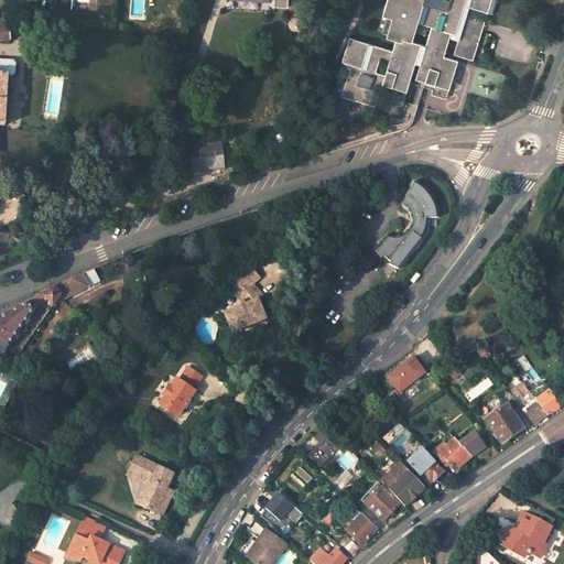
[(391,50),(365,42),(354,85),(351,94),(365,98),(364,104),(375,107),(382,83),(391,86),(392,82),(407,86),(414,63),(429,67),(424,80),(434,84),(435,79),(449,84),(457,60),(443,55),(448,38),(457,40),(454,53),(473,60),(481,30),(463,25),(466,15),(469,7),(492,13),(496,0),(386,0),(377,33),(396,39),(391,50)]
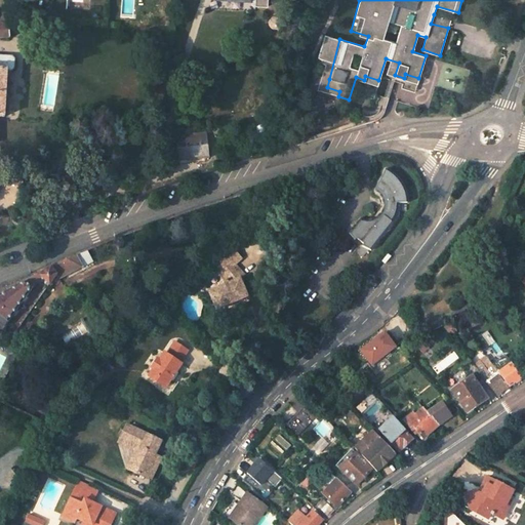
[(431,24),(448,28),(450,19),(434,14),(431,24)]
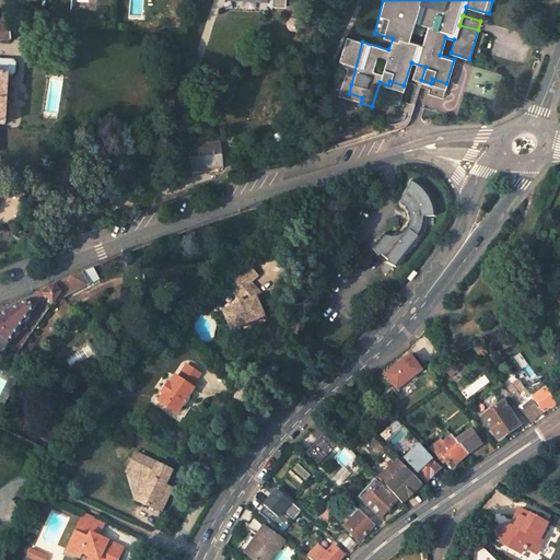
[(292,16),(290,18),(288,20),(286,23),(286,26),(287,30),(288,31),(291,33),(293,33),(295,33),(299,32),(300,30),(302,26),(301,23),(300,20),(298,18),(294,16),(292,16)]
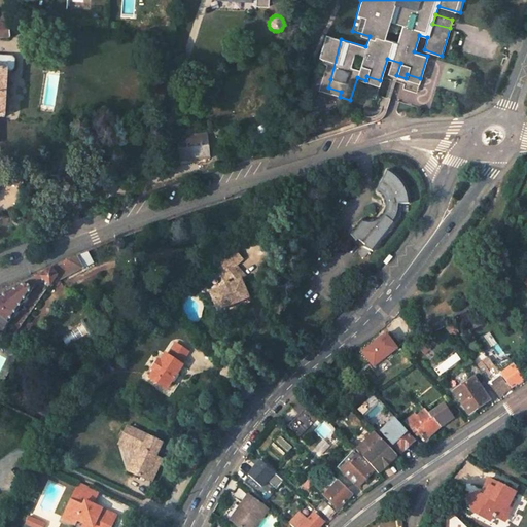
[(0,38),(9,37),(8,26),(5,26),(0,26),(0,38)]
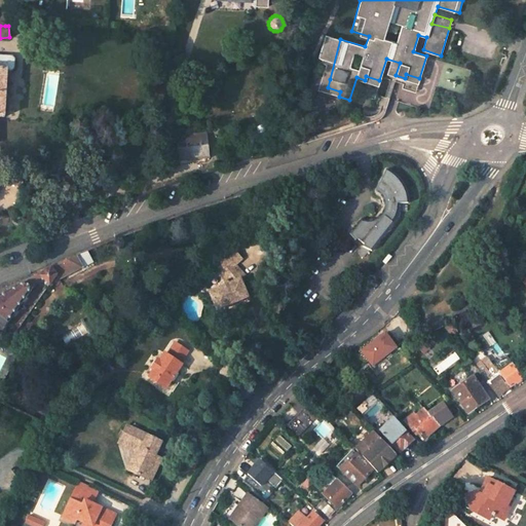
[(340,39),(326,34),(317,61),(326,64),(322,77),(330,79),(340,39)]
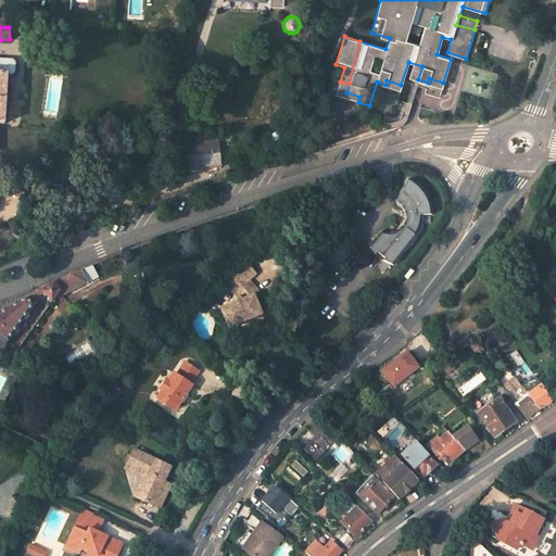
[(0,123),(4,123),(8,74),(11,74),(13,72),(14,63),(12,61),(0,60),(0,123)]
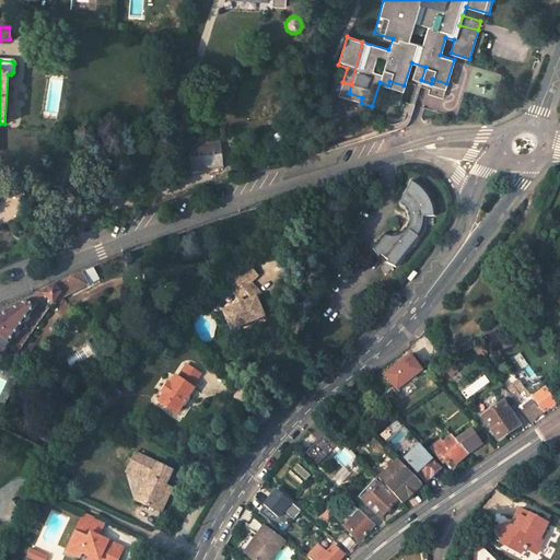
[(411,62),(404,85),(442,96),(446,83),(432,79),(431,83),(421,80),(426,67),(411,62)]
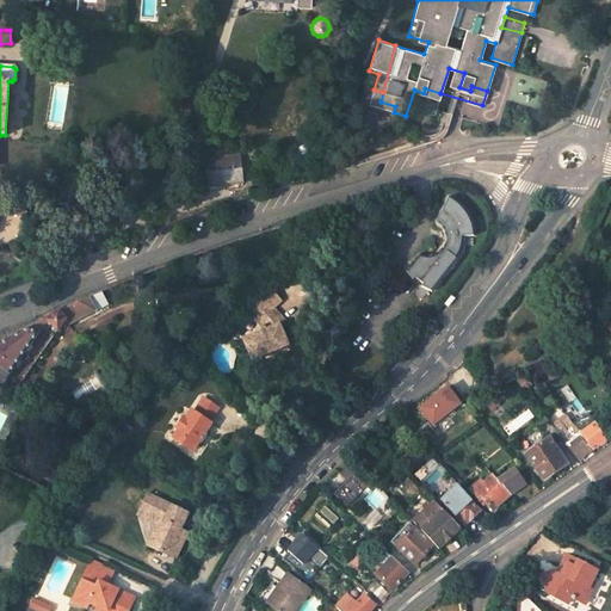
[(425,88),(424,93),(439,98),(440,93),(425,88)]
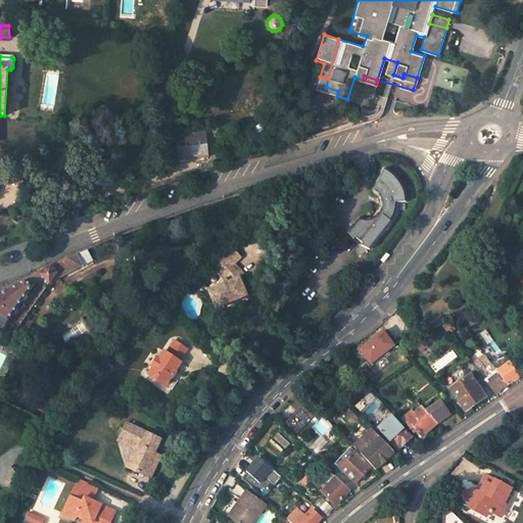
[(328,79),(320,77),(318,85),(326,87),(328,79)]
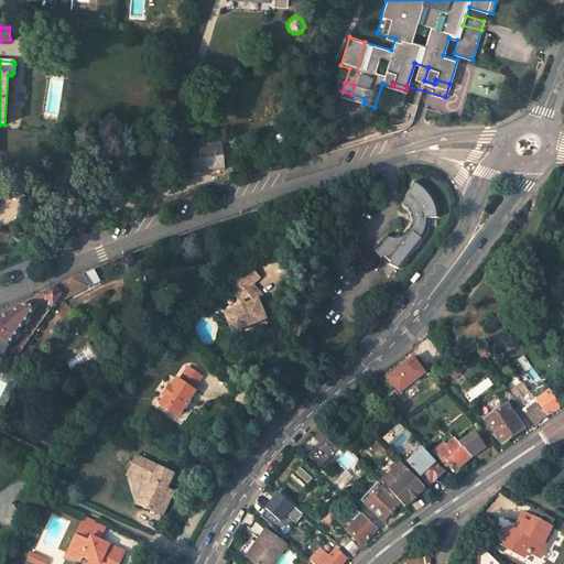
[(413,114),(416,106),(407,102),(403,111),(413,114)]
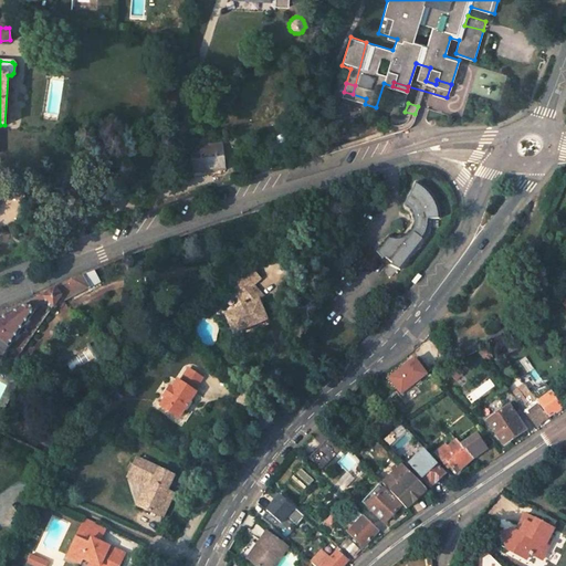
[(224,169),(222,144),(190,147),(194,174),(224,169)]
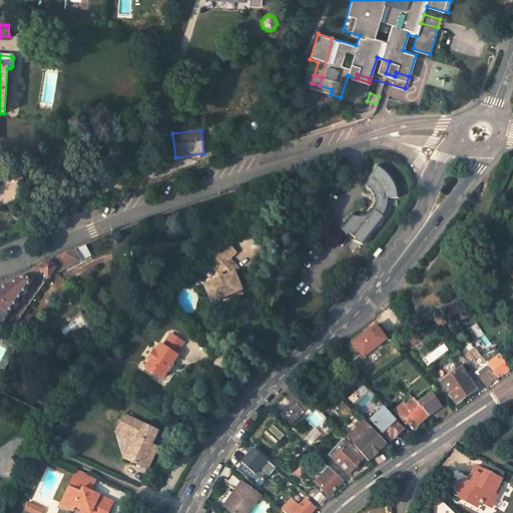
[(371,207),(369,211),(368,212),(364,215),(361,216),(356,217),(350,215),(339,230),(344,238),(346,236),(354,241),(352,244),(362,247),(385,215),(387,208),(388,203),(387,200),(396,200),(396,196),(395,189),(391,181),(388,177),(384,173),(382,171),(375,166),(364,188),(366,189),(368,192),(370,195),(372,198),(372,203),(372,205),(371,207)]
